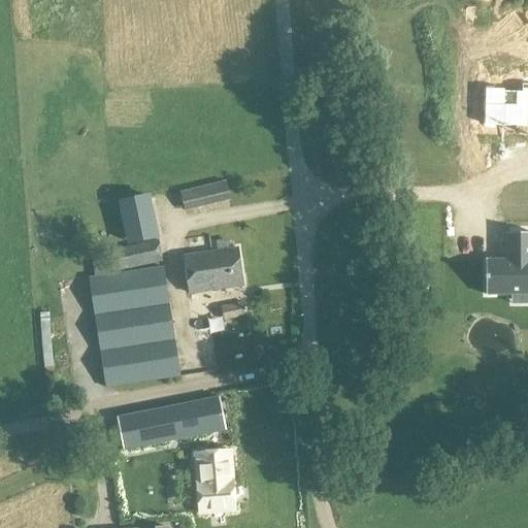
[(488,91),(487,122),(527,122),(527,83),(522,84),(521,91),(488,91)]
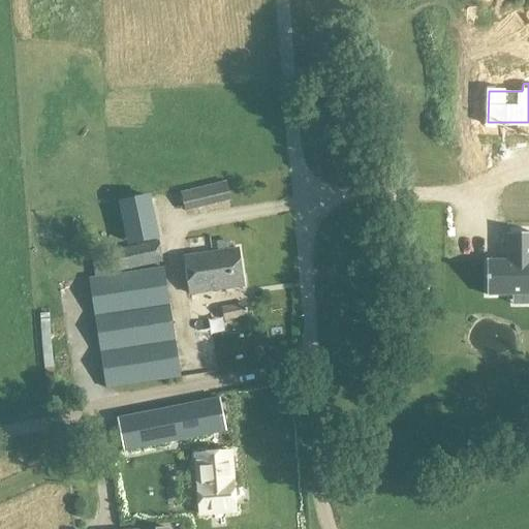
[(186,212),(230,201),(225,181),(181,192),(186,212)]
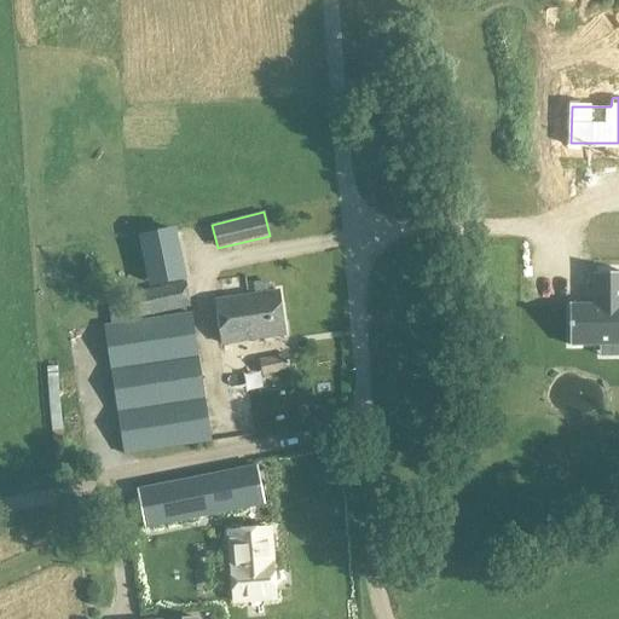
[(187,278),(177,229),(138,236),(149,287),(187,278)]
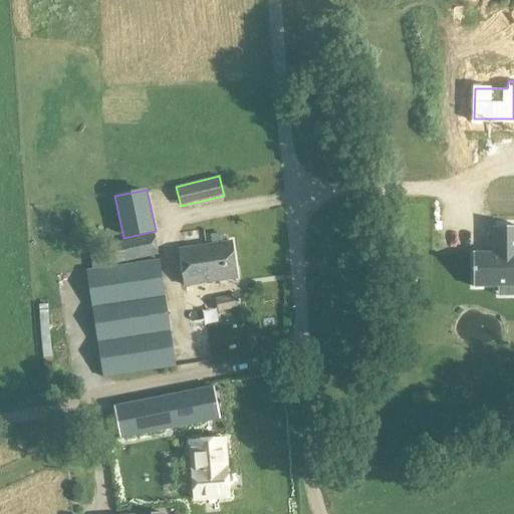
[(493,253),(472,253),(473,287),(507,287),(507,295),(513,295),(513,226),(492,227),(493,253)]
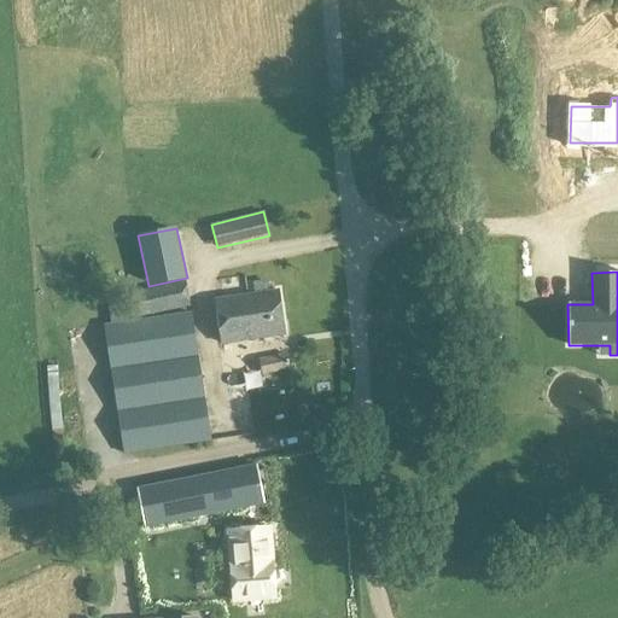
[(136,318),(190,307),(185,283),(132,293),(136,318)]
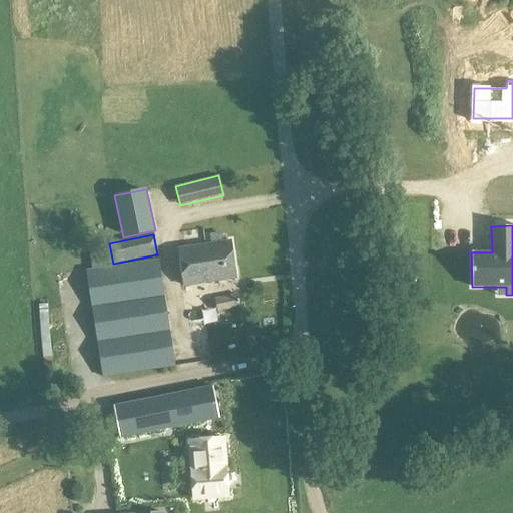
[(236,277),(231,240),(180,248),(185,285),(236,277)]
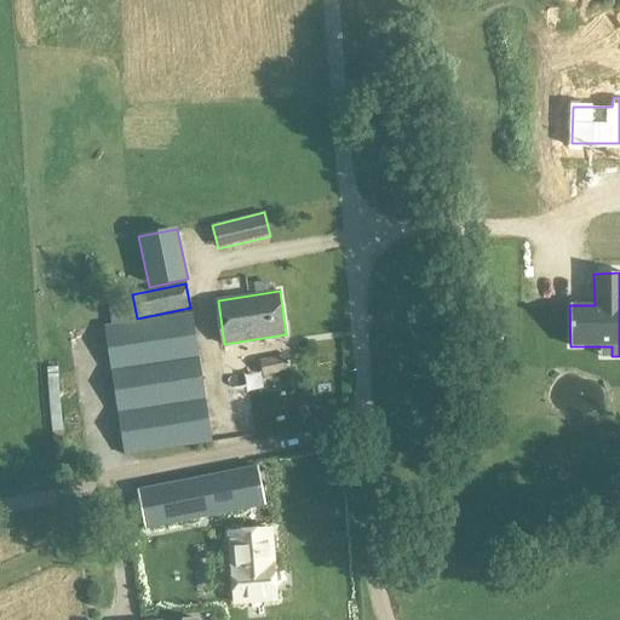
[(213,445),(191,315),(105,328),(124,457),(213,445)]
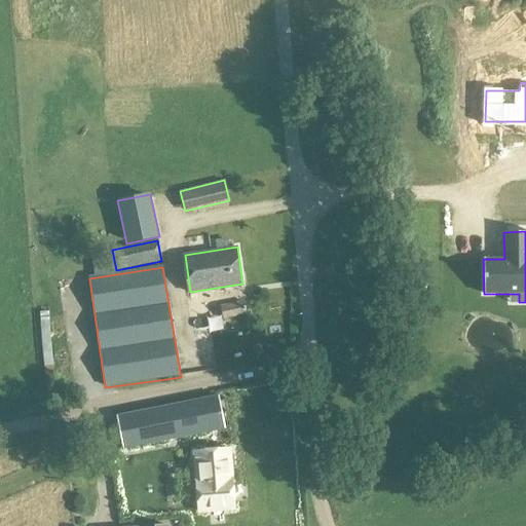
[(242,301),(220,305),(223,320),(246,314),(242,301)]
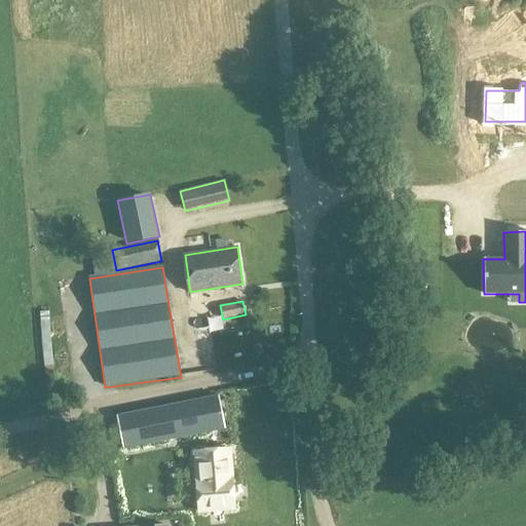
[(218,396),(117,416),(123,448),(224,428),(218,396)]
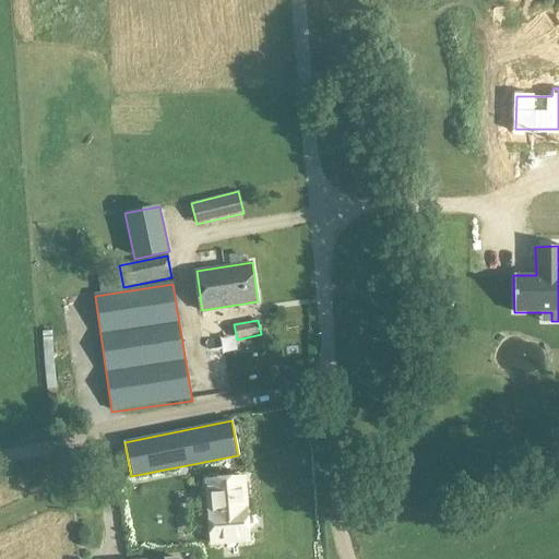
[(249,542),(246,510),(245,499),(249,496),(248,485),(244,483),(242,479),(207,484),(214,546),(249,542)]
